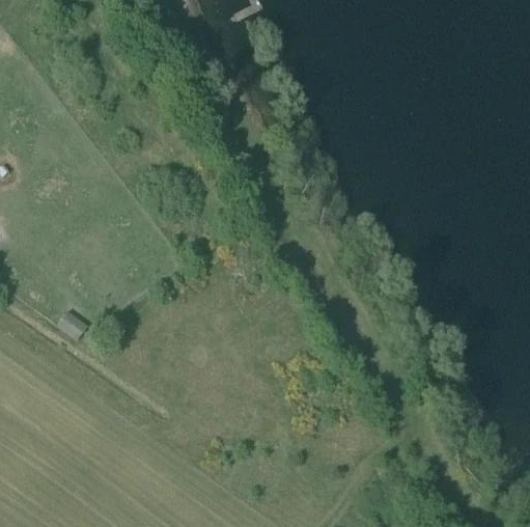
[(72,29),(70,40),(86,44),(87,32),(72,29)]
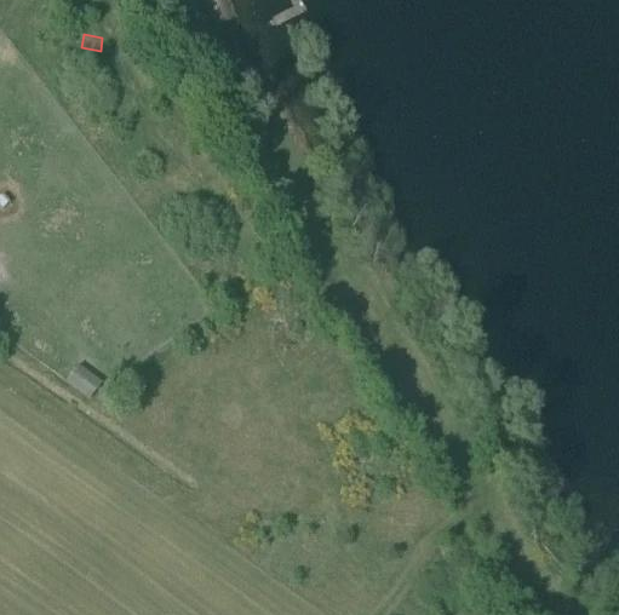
[(87,400),(102,383),(80,362),(64,378),(87,400)]
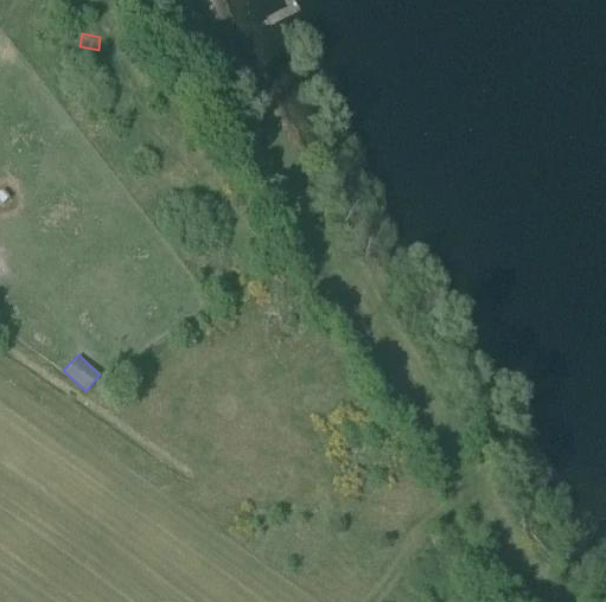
[(307,385),(313,397),(331,390),(326,378),(307,385)]
